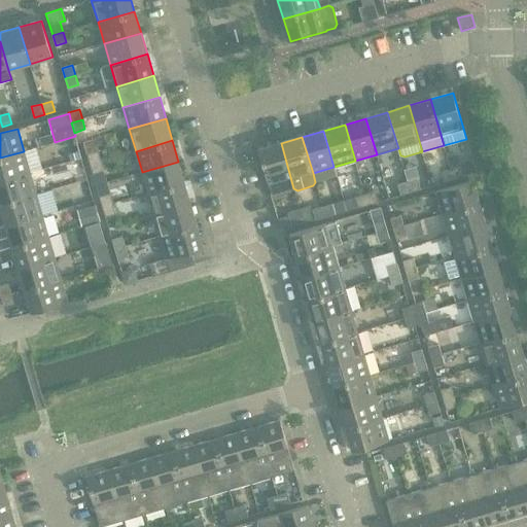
[(293,188),(281,143),(258,149),(269,185),(272,195),(276,197),(291,192),(293,188)]
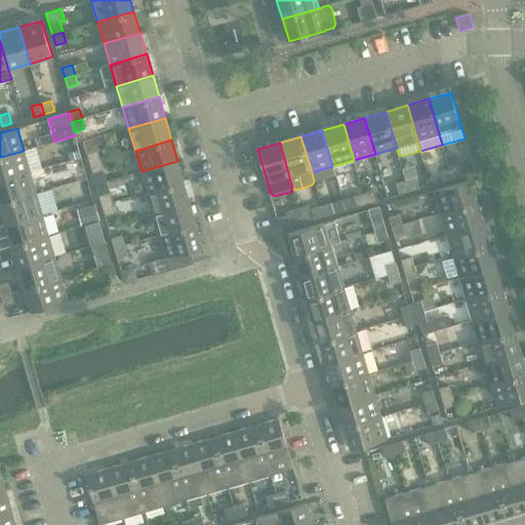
[(24,151),(0,157),(0,180),(30,172),(24,151)]
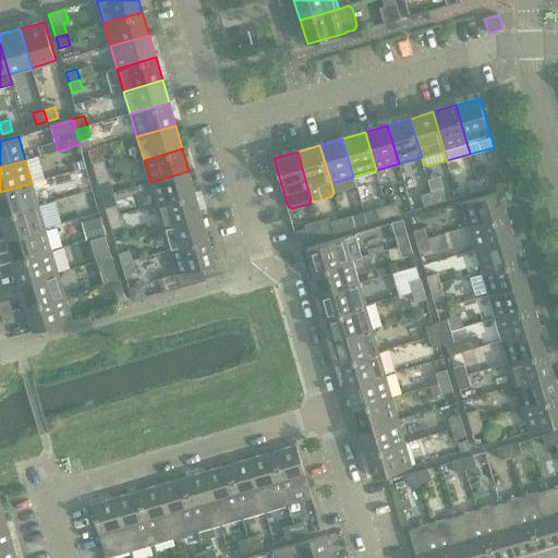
[(83,160),(72,164),(74,171),(85,168),(83,160)]
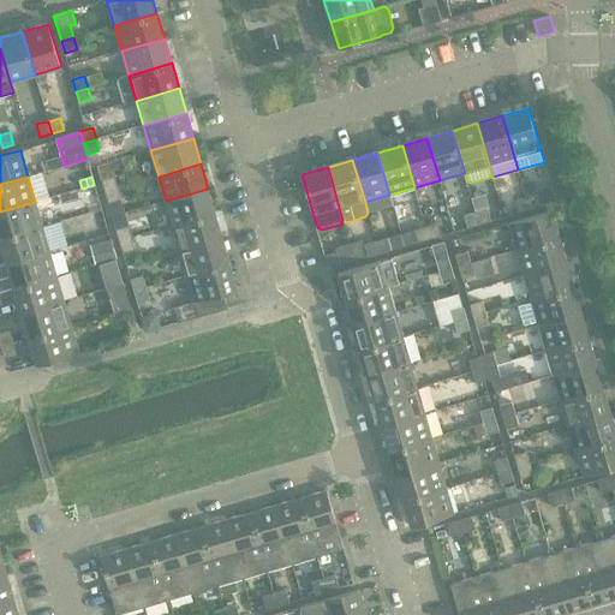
[(101,180),(105,191),(118,187),(114,177),(101,180)]
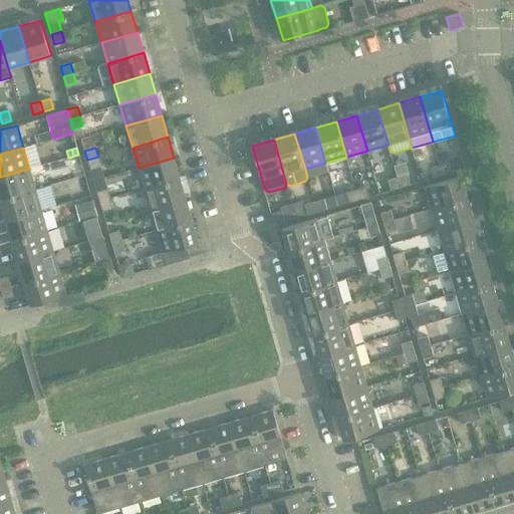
[(98,157),(87,160),(90,170),(101,167),(98,157)]
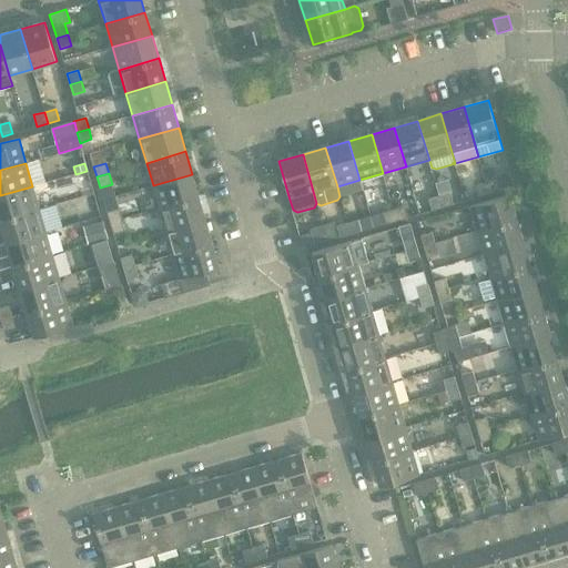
[(192,174),(153,185),(160,209),(199,198),(192,174)]
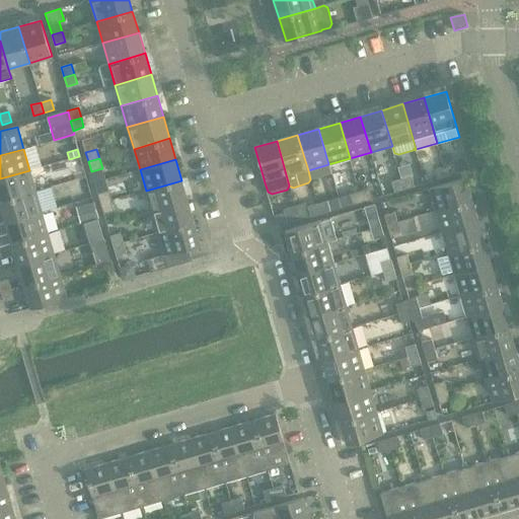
[(454,164),(444,167),(447,177),(457,174),(454,164)]
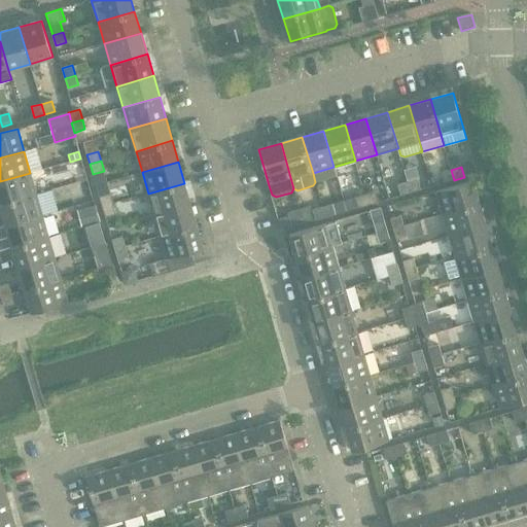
[(454,180),(451,170),(441,173),(444,183),(454,180)]
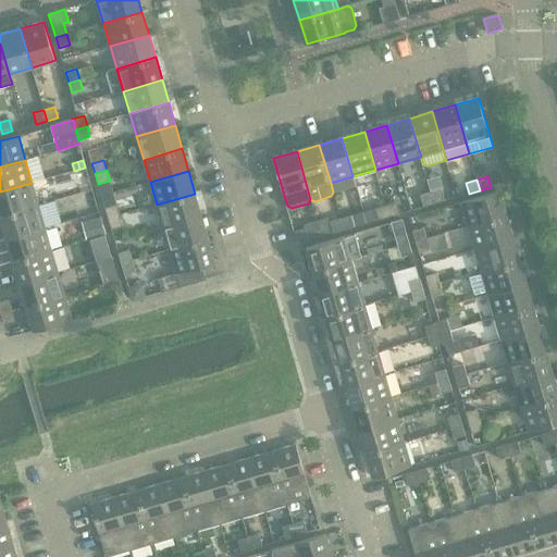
[(32,183),(0,192),(0,215),(38,205),(32,183)]
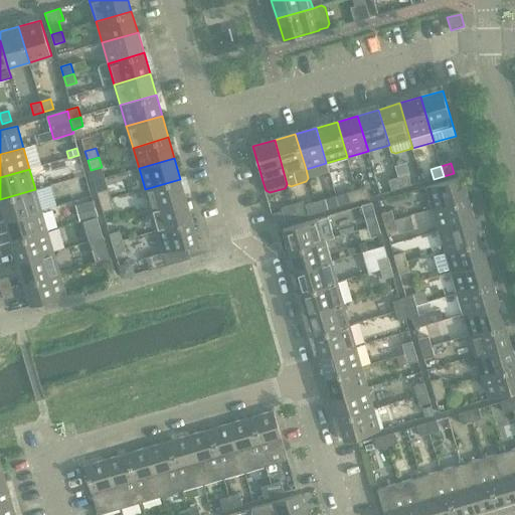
[(408,175),(398,178),(401,188),(411,185),(408,175)]
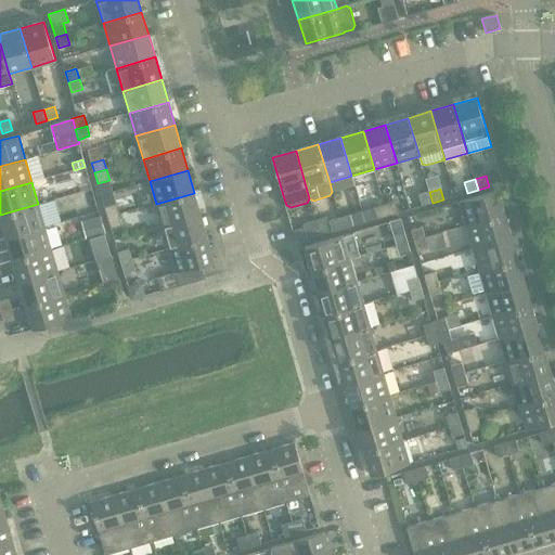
[(460,202),(466,226),(505,215),(498,191),(460,202)]
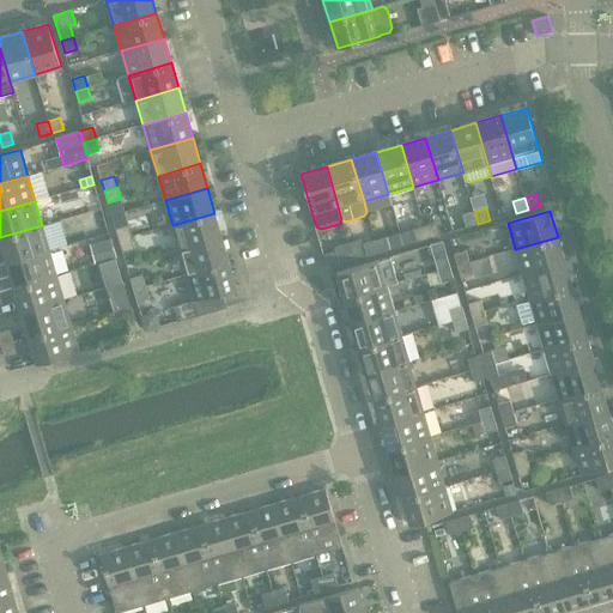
[(478,224),(474,212),(462,216),(467,228),(478,224)]
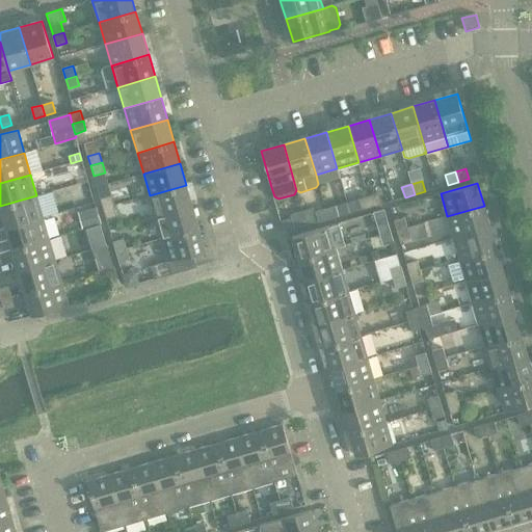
[(186,185),(150,195),(156,217),(192,206),(186,185)]
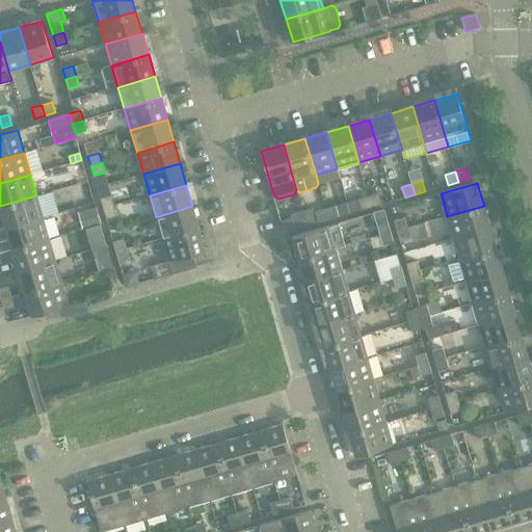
[(378,193),(369,196),(372,207),(381,204),(378,193)]
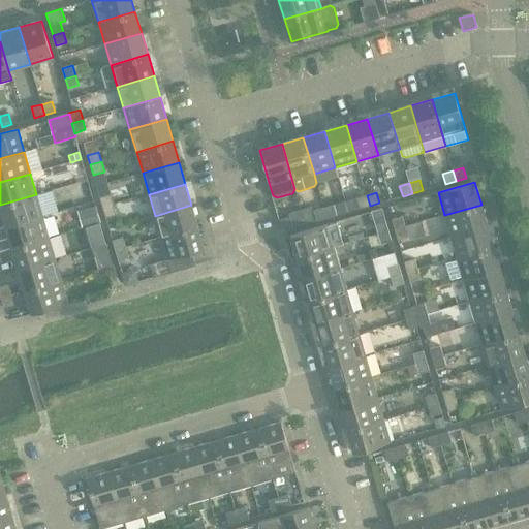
[(36,194),(0,205),(0,206),(6,226),(42,216),(36,194)]
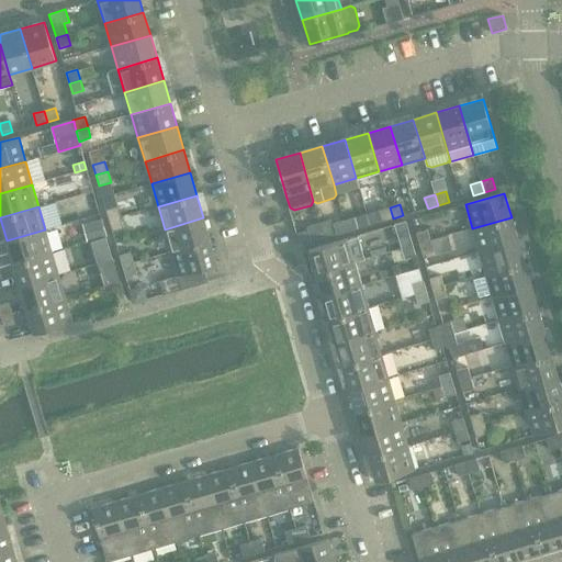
[(107,210),(109,221),(121,217),(117,206),(107,210)]
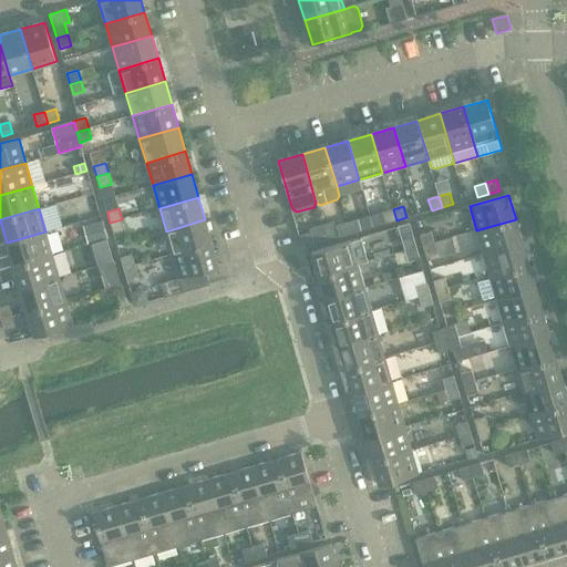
[(397,220),(393,209),(382,213),(385,224),(397,220)]
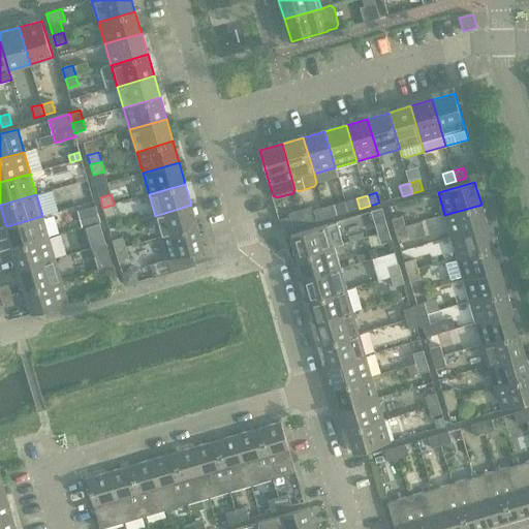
[(114,205),(102,208),(105,218),(117,215),(114,205)]
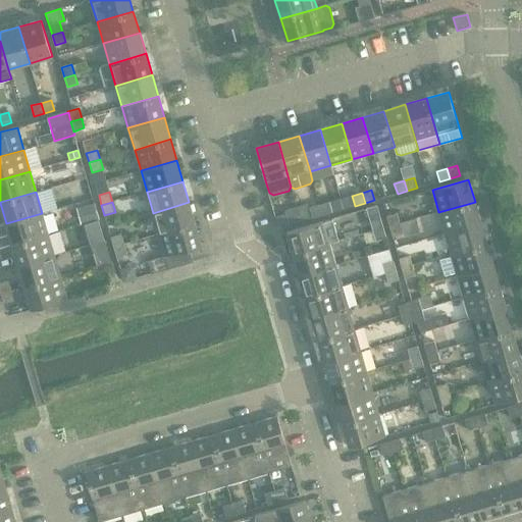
[(189,202),(153,213),(159,235),(195,223),(189,202)]
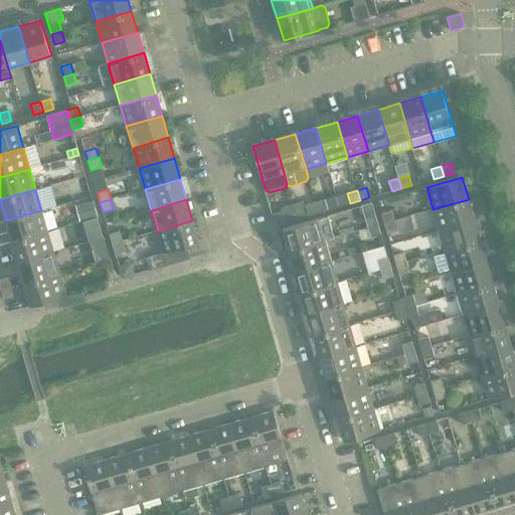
[(325,199),(315,202),(318,212),(328,209),(325,199)]
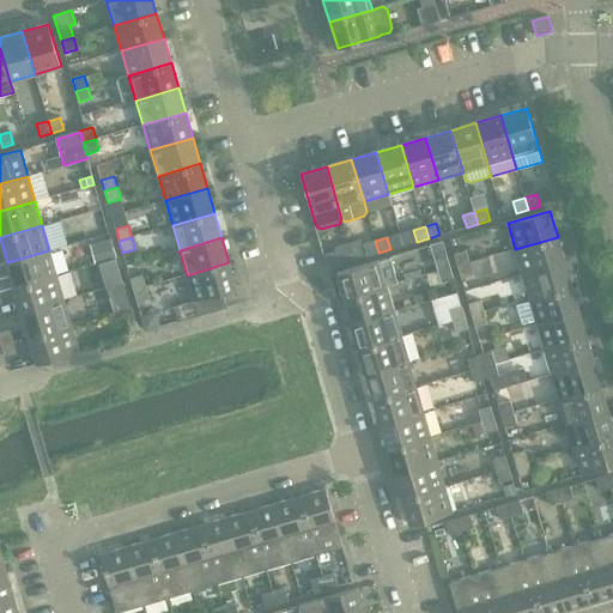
[(558,237),(515,249),(522,274),(565,262),(558,237)]
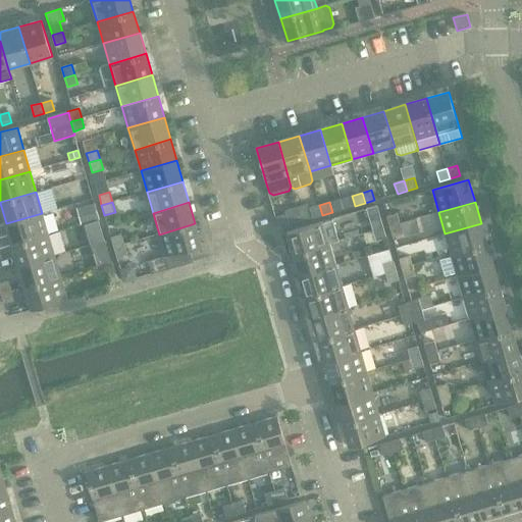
[(95,203),(82,207),(87,223),(99,219),(95,203)]
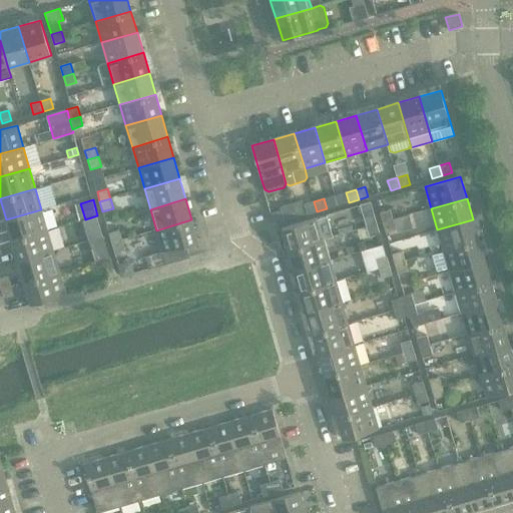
[(317,211),(314,201),(304,204),(307,214),(317,211)]
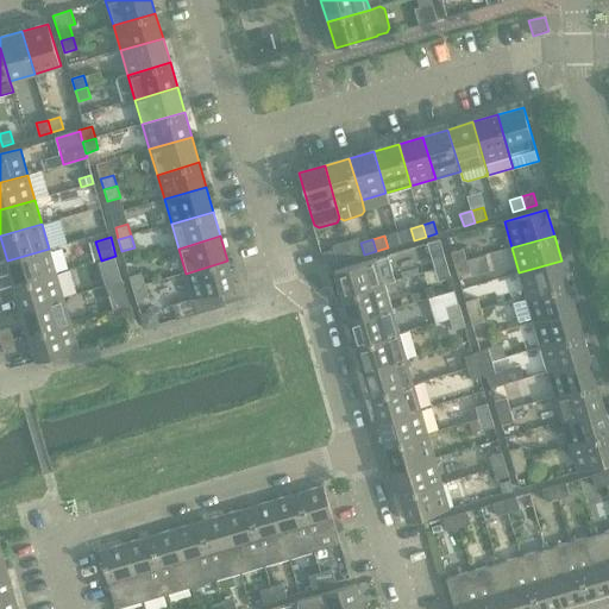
[(440,240),(427,244),(435,270),(447,267),(440,240)]
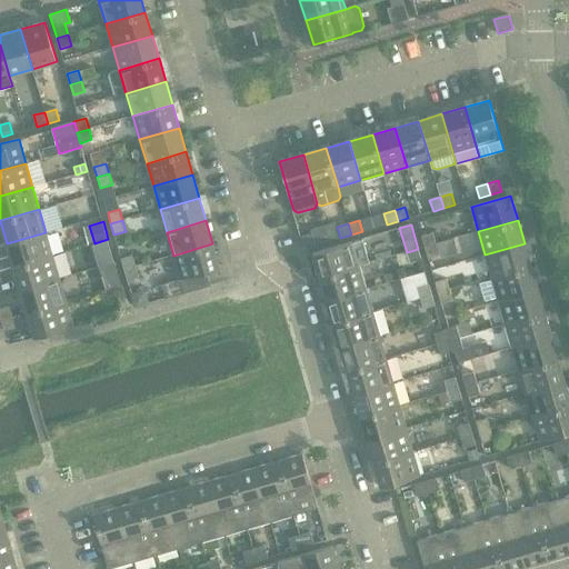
[(46,232),(7,243),(13,267),(52,256),(46,232)]
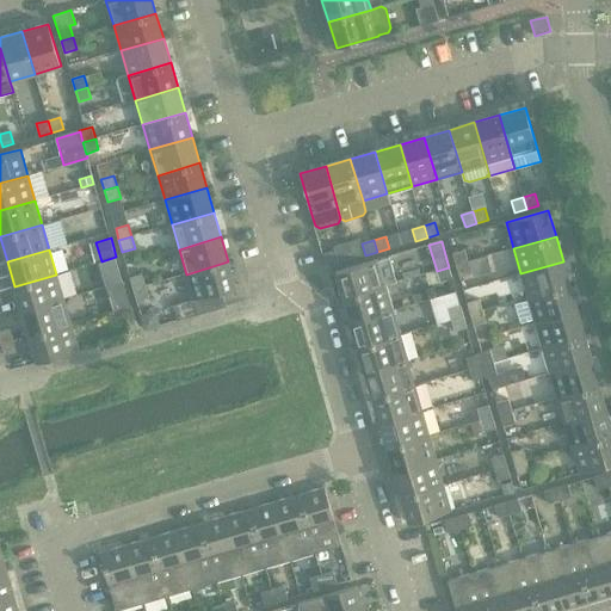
[(452,253),(456,265),(468,261),(464,250),(452,253)]
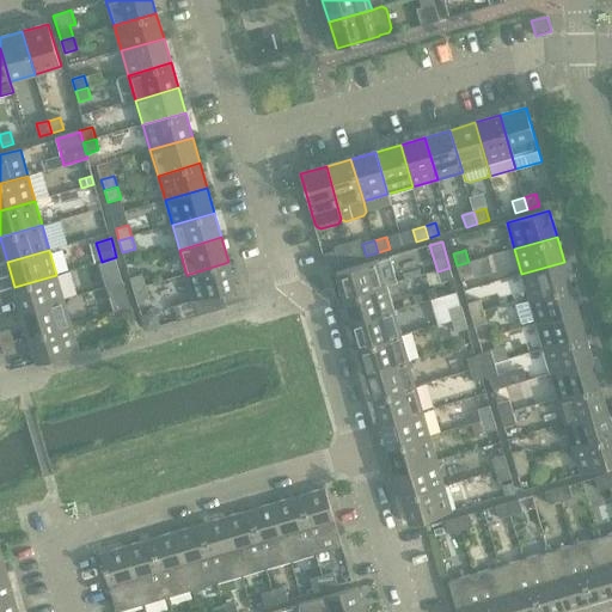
[(336,251),(324,255),(328,268),(340,264),(336,251)]
